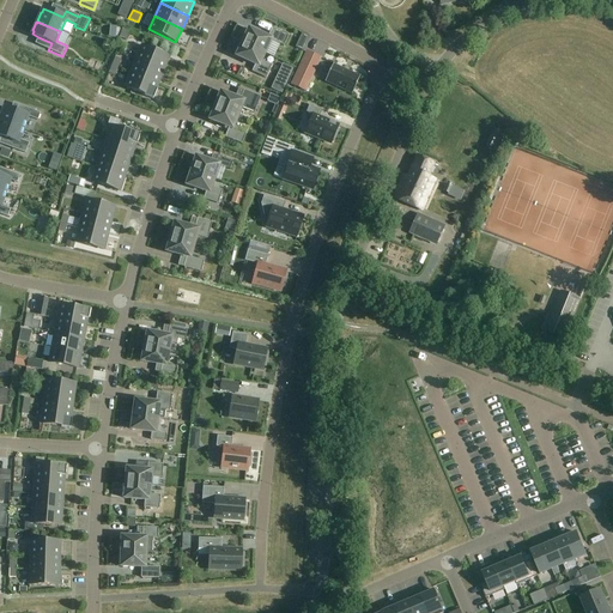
[(244,35),(241,42),(265,53),(271,40),(284,47),(289,36),(272,29),(267,38),(249,30),(247,36),(244,35)]
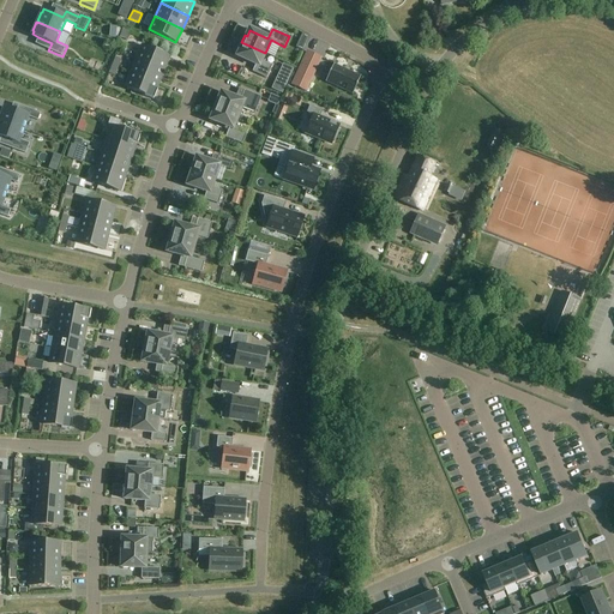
[(302,34),(299,40),(307,43),(309,37),(302,34)]
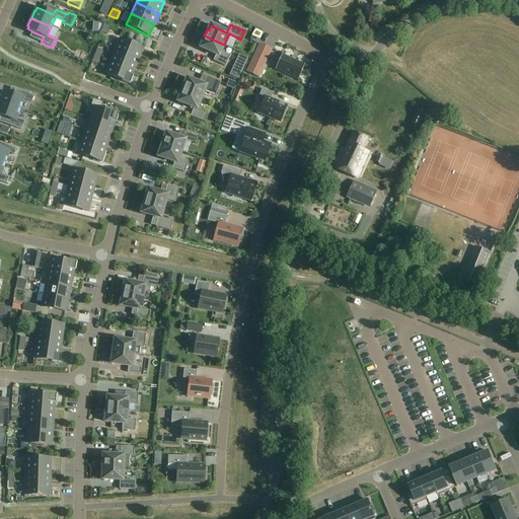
[(224,45),(204,35),(201,43),(203,43),(200,48),(216,55),(213,61),(225,66),(230,56),(221,52),(224,45)]
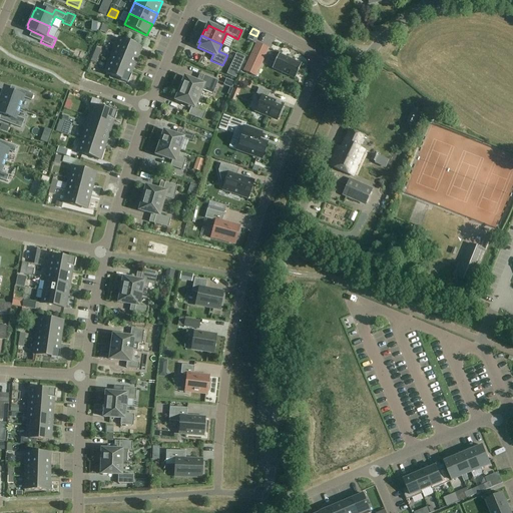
[(118,38),(113,50),(136,59),(141,48),(118,38)]
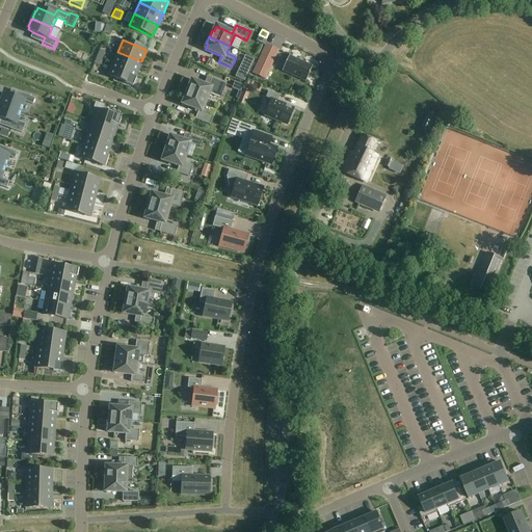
[(265,44),(256,67),(269,73),(278,50),(265,44)]
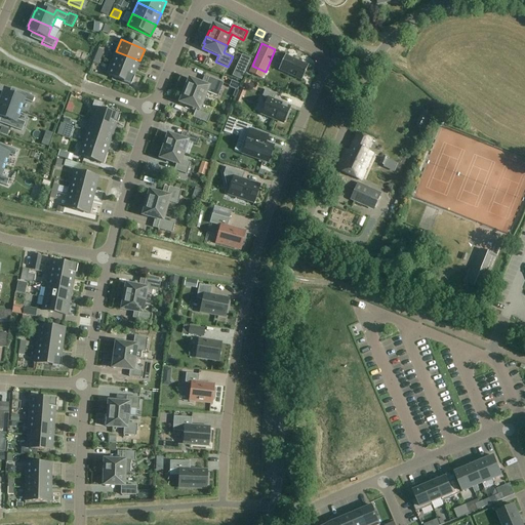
[(116,51),(112,63),(135,73),(139,61),(116,51)]
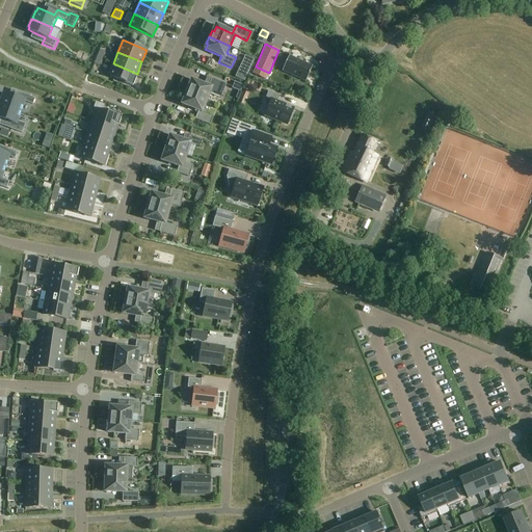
[(245,55),(239,68),(248,73),(255,60),(245,55)]
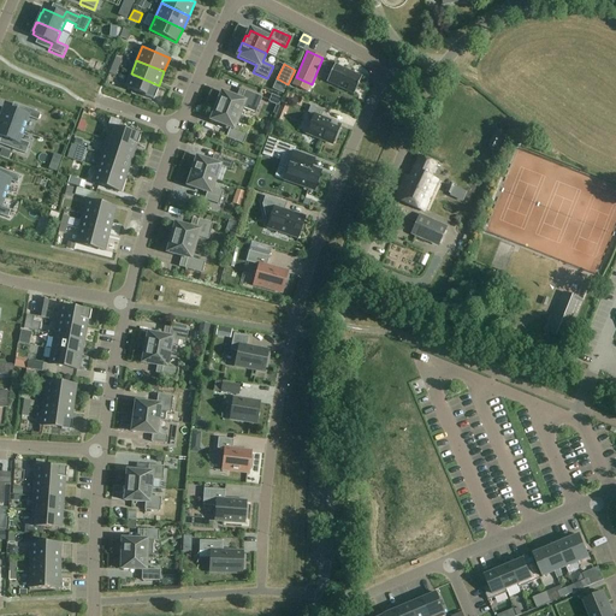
[(326,82),(354,95),(362,77),(335,65),(326,82)]
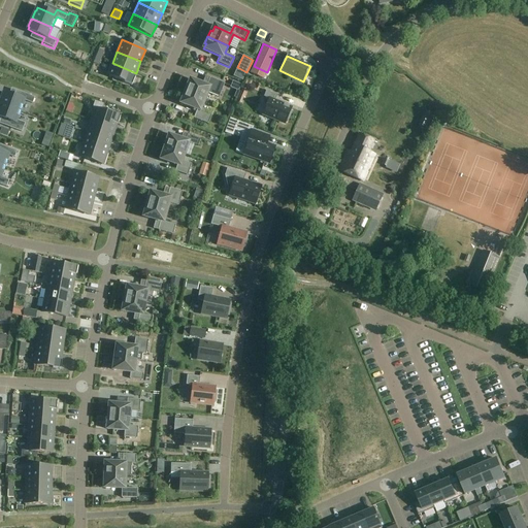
[(136,73),(112,63),(107,75),(124,81),(124,83),(132,86),(135,78),(134,77),(136,73)]
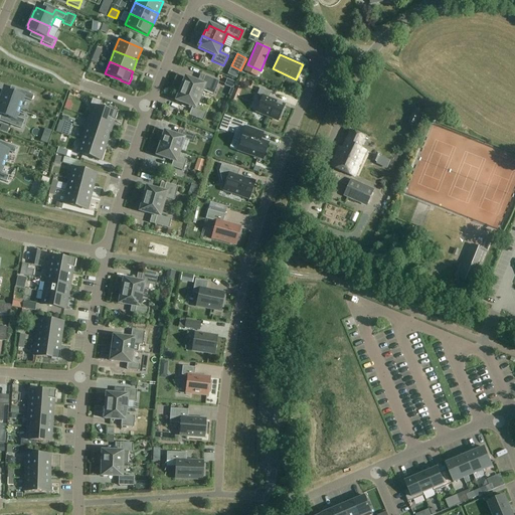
[(186,75),(181,89),(200,96),(202,91),(213,95),(218,81),(204,76),(202,82),(186,75)]
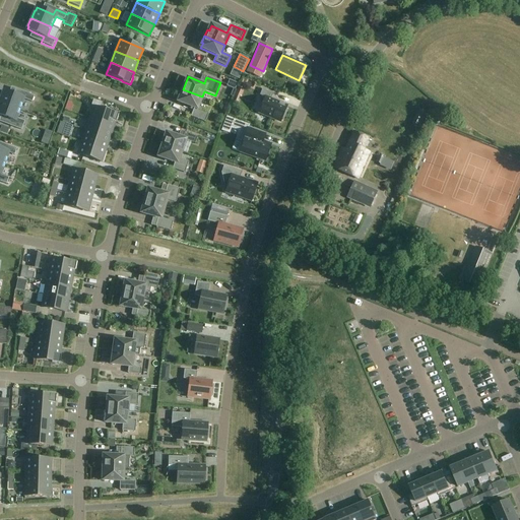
[(226,86),(233,89),(235,89),(238,83),(230,80),(226,86)]
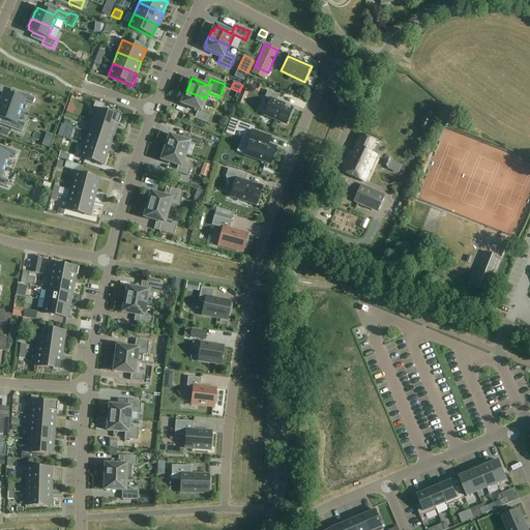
[(242,89),(239,96),(244,98),(245,98),(248,91),(242,89)]
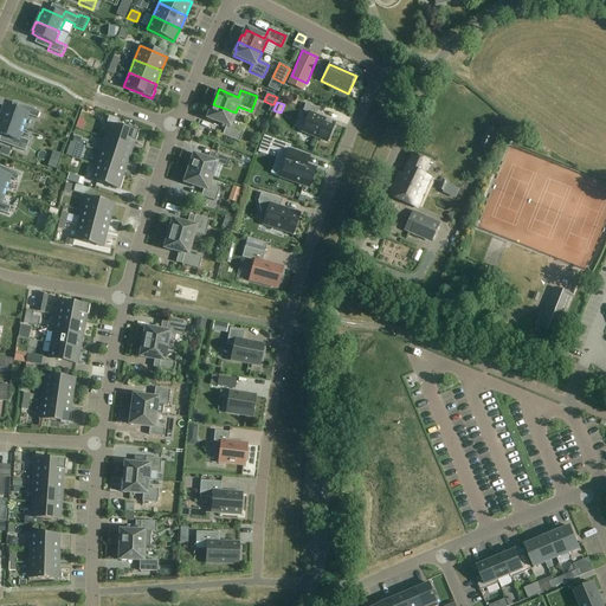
[(236,113),(213,104),(207,120),(226,127),(223,136),(239,142),(243,133),(230,127),(236,113)]
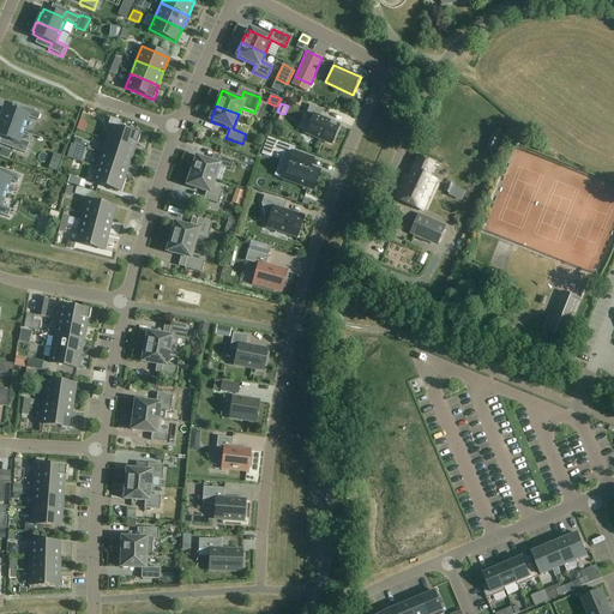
[(313,115),(306,133),(331,144),(333,139),(335,140),(338,131),(337,131),(338,126),(319,118),(323,110),(309,106),(306,113),(313,115)]
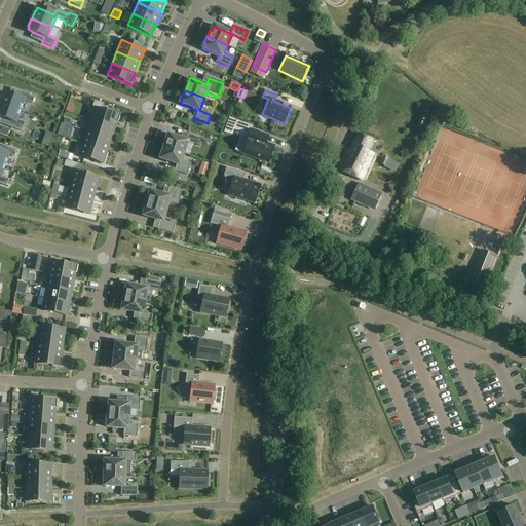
[(0,95),(0,104),(21,112),(25,104),(31,106),(34,97),(22,91),(20,98),(2,91),(1,96),(0,95)]
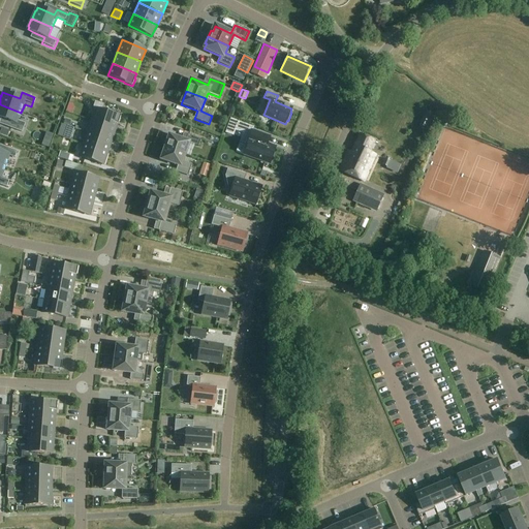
[(91,121),(115,129),(117,124),(118,124),(121,116),(113,114),(113,115),(101,111),(103,104),(95,101),(93,107),(95,109),(91,121)]
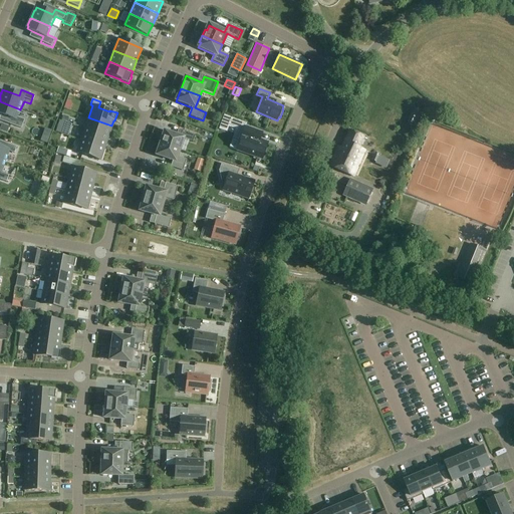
[(0,114),(10,119),(8,124),(20,130),(24,119),(17,117),(20,109),(0,101),(0,114)]
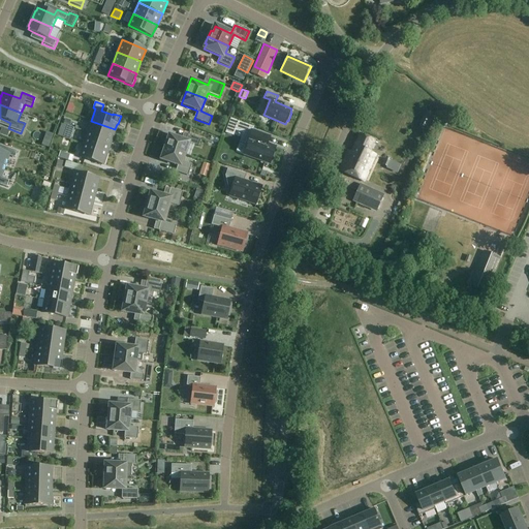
[(91,121),(87,133),(112,141),(115,129),(91,121)]
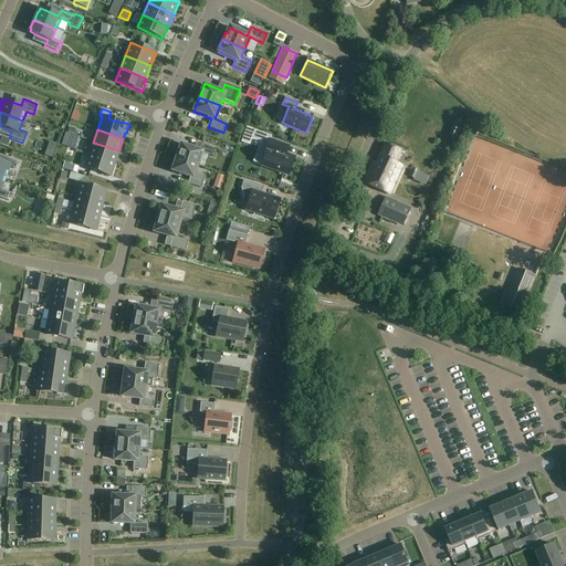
[(66,147),(71,135),(65,133),(61,145),(66,147)]
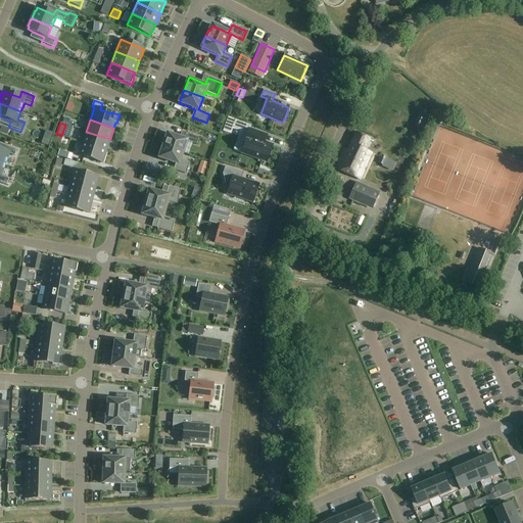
[(241,153),(267,162),(273,145),(260,141),(264,134),(249,129),(241,153)]
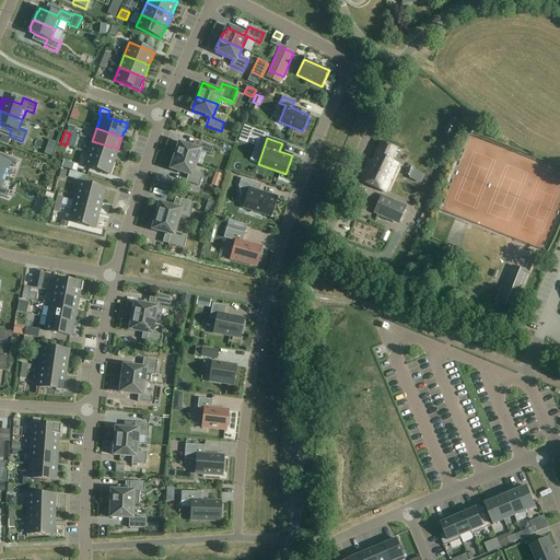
[(92,141),(88,153),(114,162),(118,149),(92,141)]
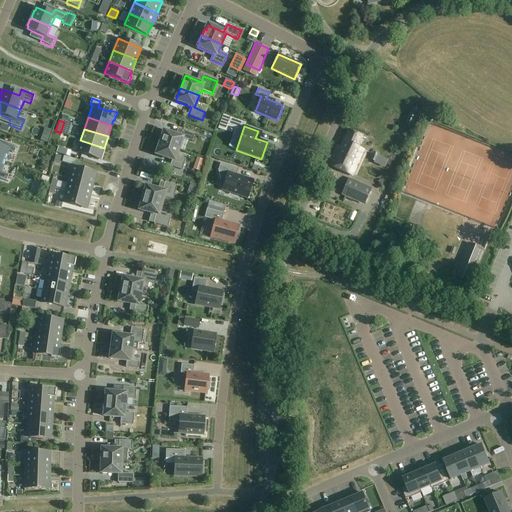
[(363,150),(357,147),(362,137),(348,130),(340,148),(337,147),(328,166),(352,176),(363,150)]
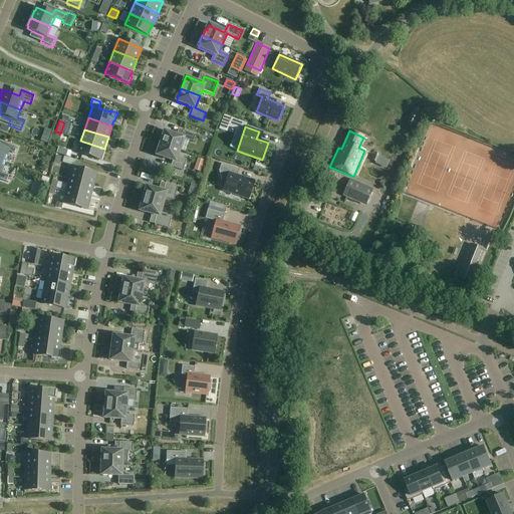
[(165,132),(161,144),(180,151),(183,139),(193,142),(195,136),(183,132),(181,138),(165,132)]
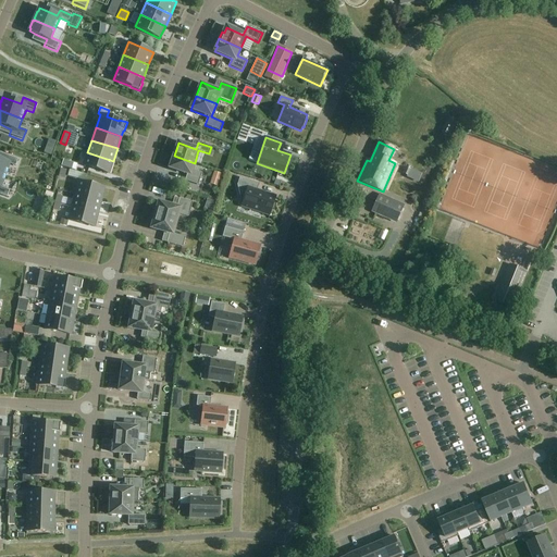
[(87,152),(83,165),(109,174),(113,161),(87,152)]
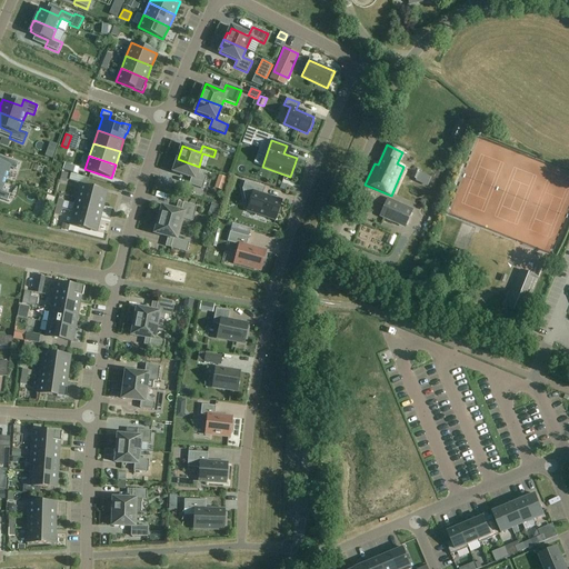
[(199,167),(178,159),(173,172),(191,178),(189,185),(202,189),(207,178),(196,173),(199,167)]
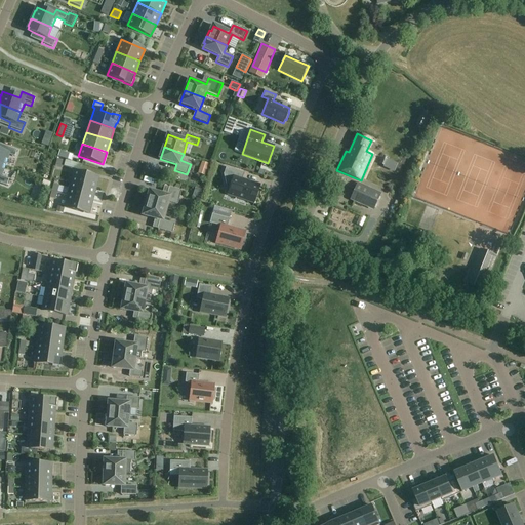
[(0,150),(0,163),(6,166),(9,156),(14,157),(16,151),(7,148),(5,153),(0,150)]
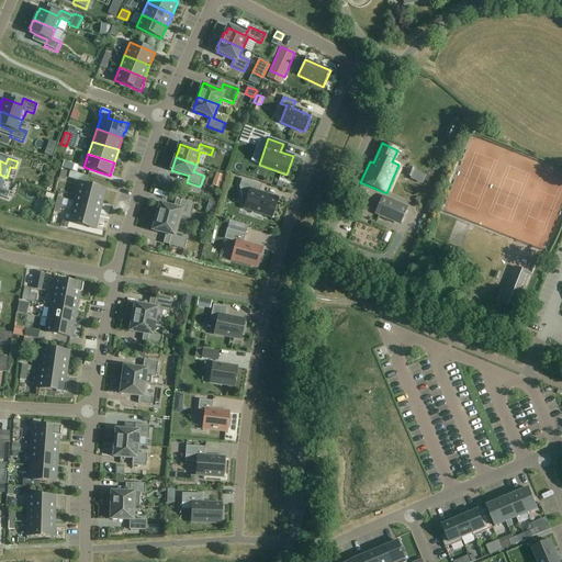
[(71,171),(74,165),(64,161),(62,168),(71,171)]
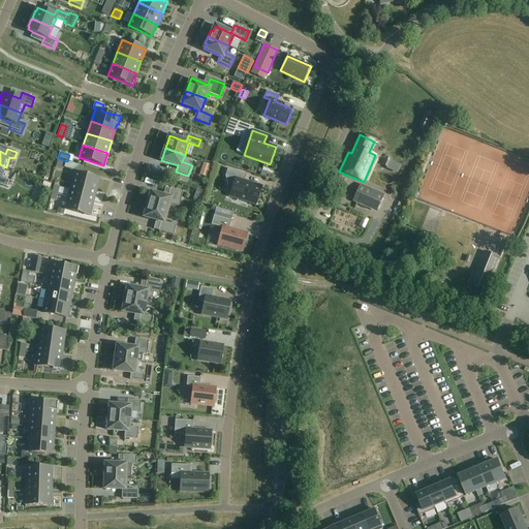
[(401,165),(397,172),(399,173),(405,175),(411,161),(403,158),(401,165)]
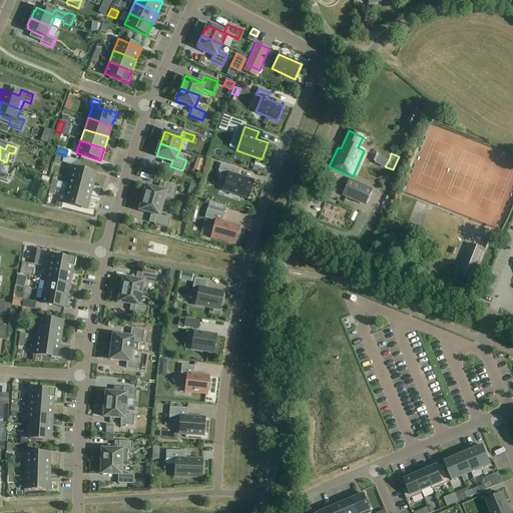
[(196,158),(194,166),(201,169),(203,160),(196,158)]
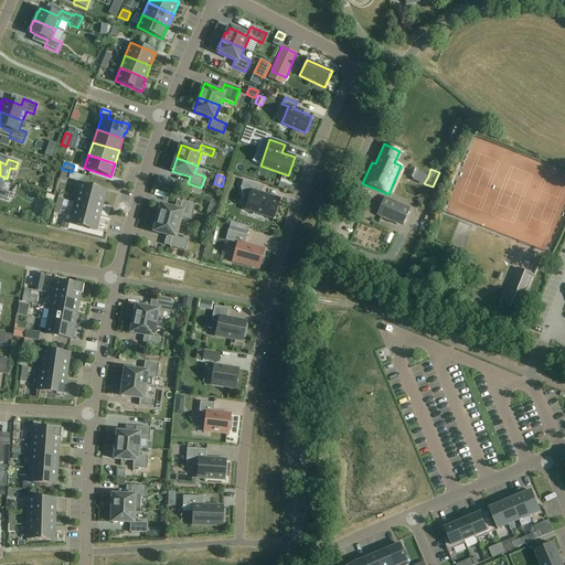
[(0,176),(0,198),(7,201),(10,194),(1,191),(7,179),(0,176)]
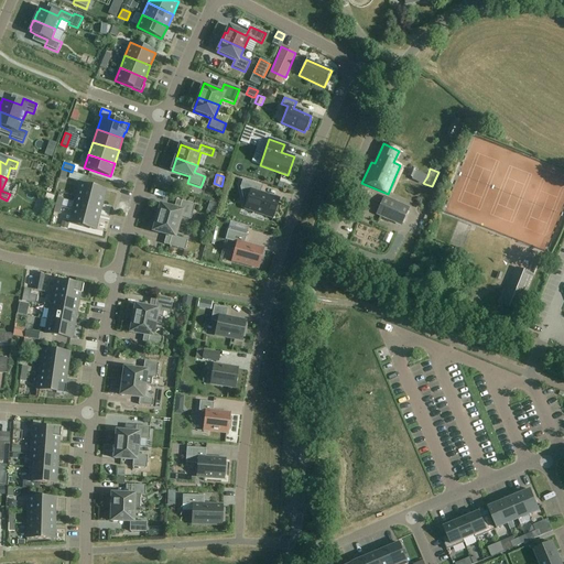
[(242,180),(240,186),(250,190),(243,209),(272,219),(279,199),(260,193),(262,186),(242,180)]
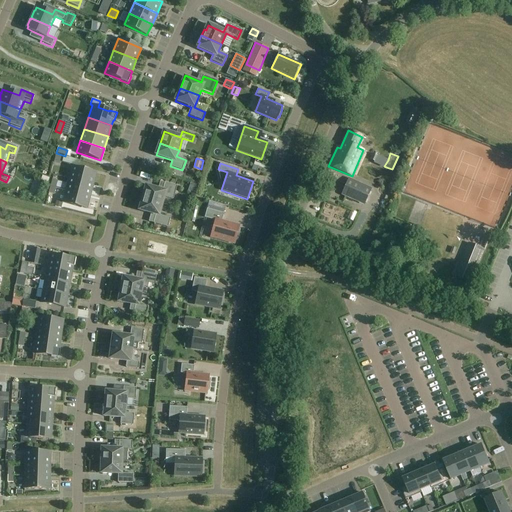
[(72,167),(69,179),(93,185),(96,173),(72,167)]
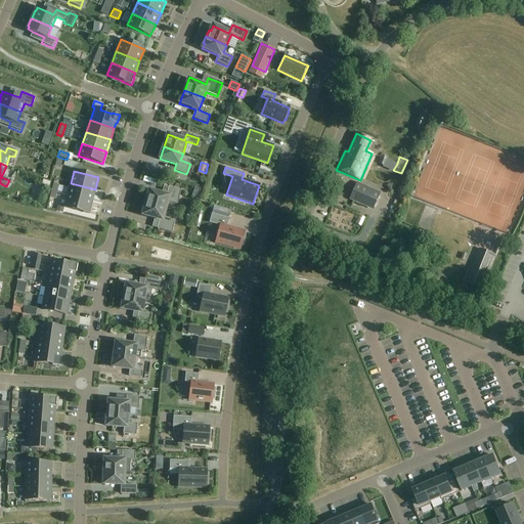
[(68,194),(68,195),(92,202),(95,189),(71,183),(69,188),(68,194)]
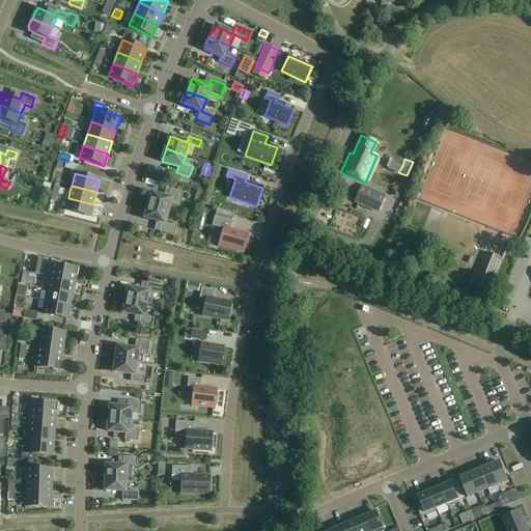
[(361,186),(354,202),(378,213),(385,196),(361,186)]
